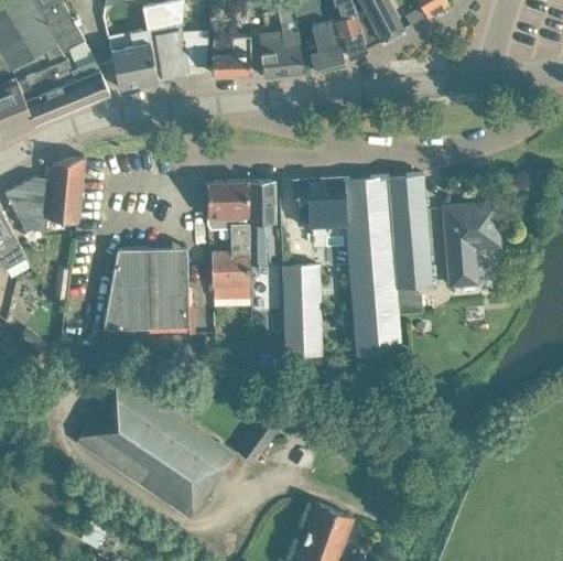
[(35,125),(75,108),(110,93),(97,60),(72,69),(67,60),(66,61),(64,56),(86,43),(60,0),(0,0),(0,77),(11,72),(18,82),(18,83),(35,125)]
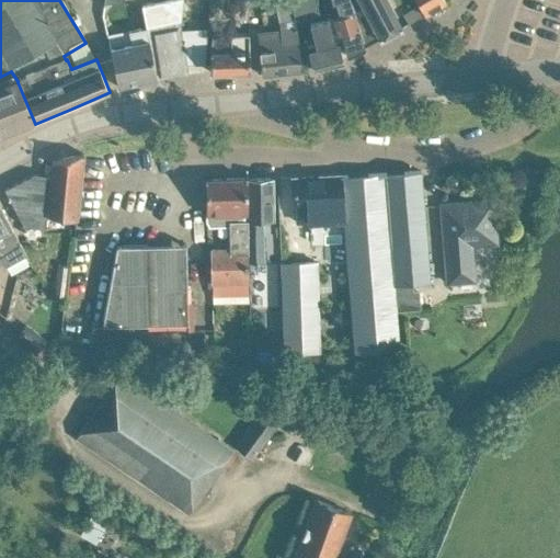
[(296,23),(290,0),(282,0),(283,8),(278,9),(282,38),(259,42),(263,78),(303,73),(299,53),(296,23)]
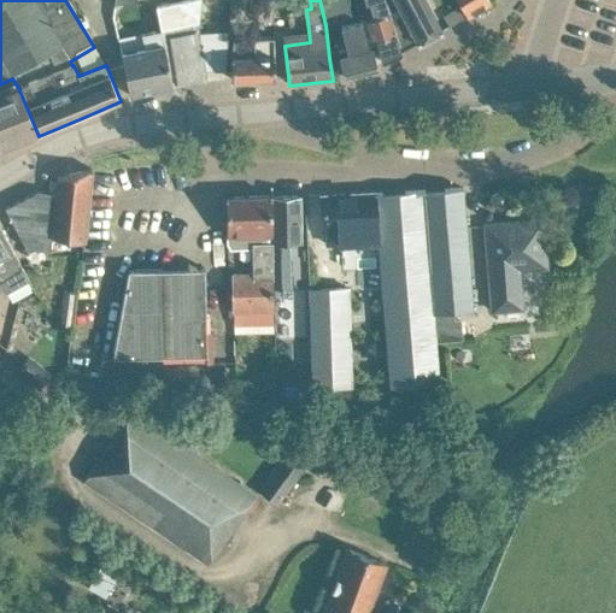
[(320,0),(326,25),(352,21),(347,0),(320,0)]
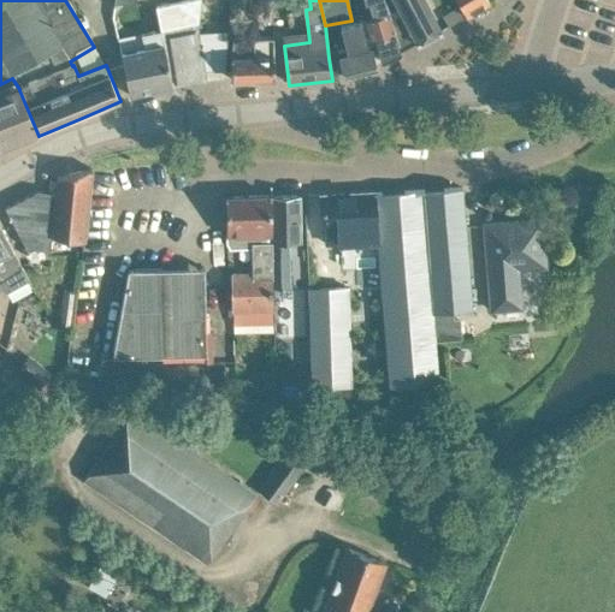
[(401,54),(391,19),(384,0),(364,0),(367,9),(370,7),(374,22),(366,24),(378,51),(383,65),(401,55),(401,54)]
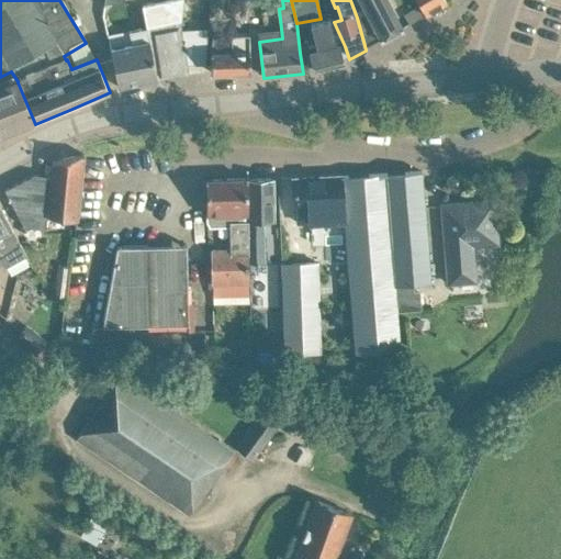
[(350,0),(357,18),(366,49),(403,32),(393,12),(386,0),(350,0)]
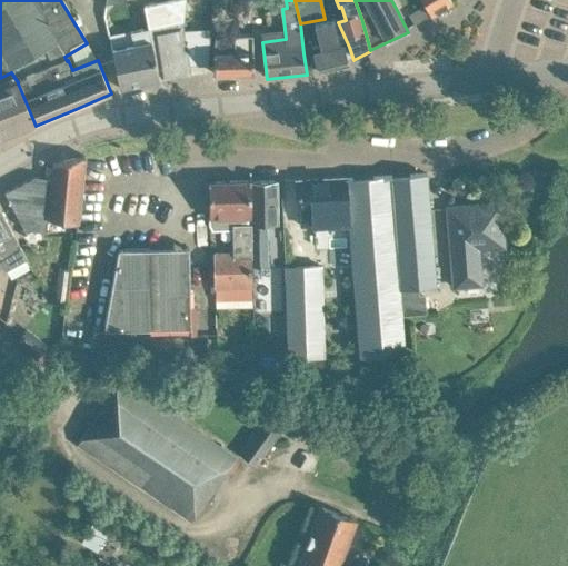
[(420,0),(432,18),(452,5),(449,0),(420,0)]
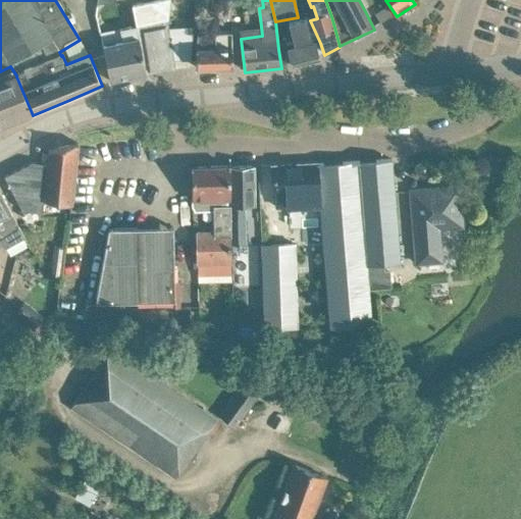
[(316,44),(320,43),(310,20),(290,24),(294,42),(287,44),(292,67),(320,61),(316,44)]
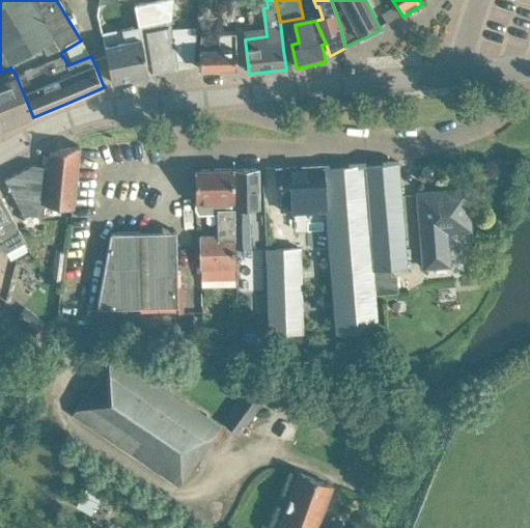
[(126,45),(105,49),(108,64),(112,84),(112,85),(149,77),(179,73),(177,63),(194,62),(193,30),(172,30),(171,22),(150,26),(139,29),(122,32),(126,45)]
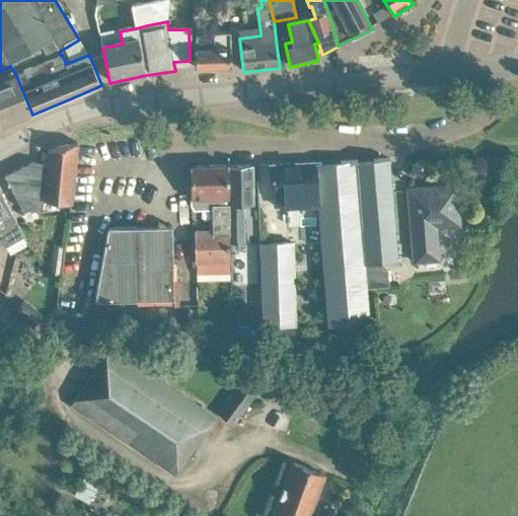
[(231,33),(213,33),(196,34),(196,50),(196,70),(232,69),(231,33)]
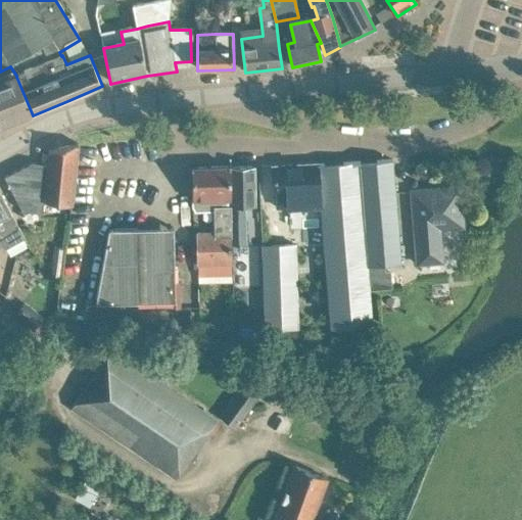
[(0,120),(3,128),(33,115),(16,77),(0,83),(0,120)]
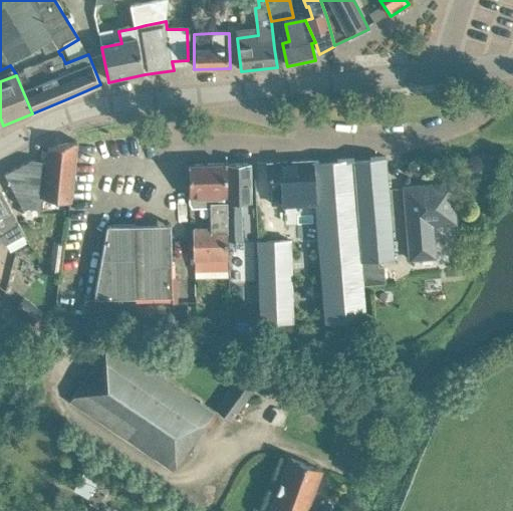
[(33,162),(5,176),(8,183),(7,184),(8,186),(10,186),(22,210),(43,212),(44,200),(51,201),(49,210),(70,212),(71,203),(77,144),(74,144),(48,152),(47,164),(33,162)]
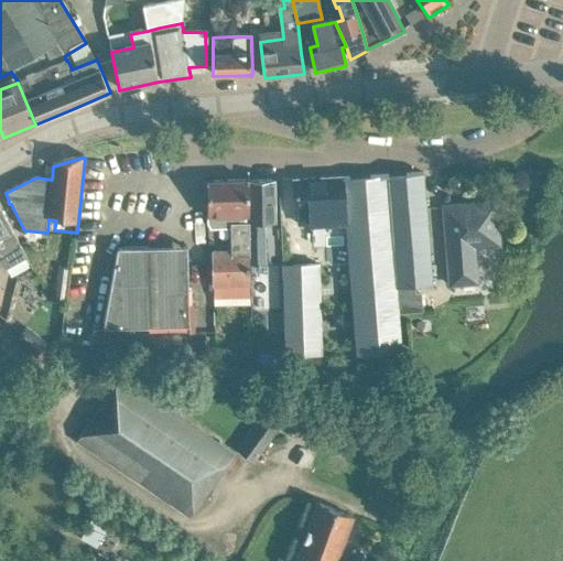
[(424,174),(389,177),(397,290),(415,289),(432,287),(428,230),(424,174)]
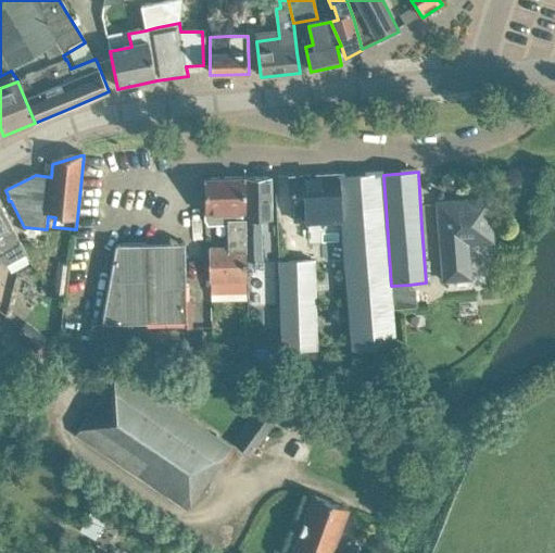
[(383,175),(340,178),(344,227),(348,268),(351,329),(352,352),(396,349),(394,326),(393,311),(391,286),(383,175)]
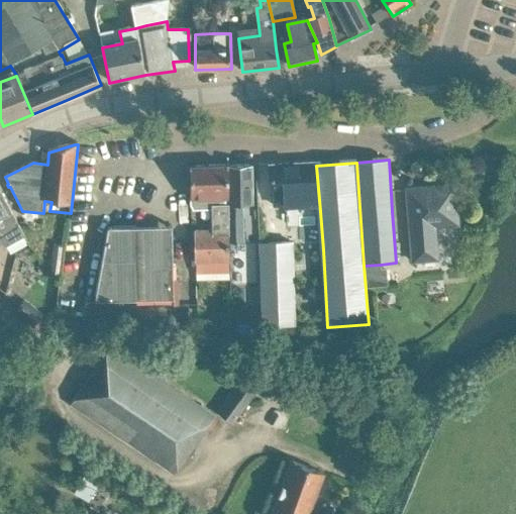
[(316,166),(270,169),(271,189),(272,194),(274,194),(275,200),(278,204),(285,203),(286,208),(313,206),(314,211),(320,211),(316,166)]
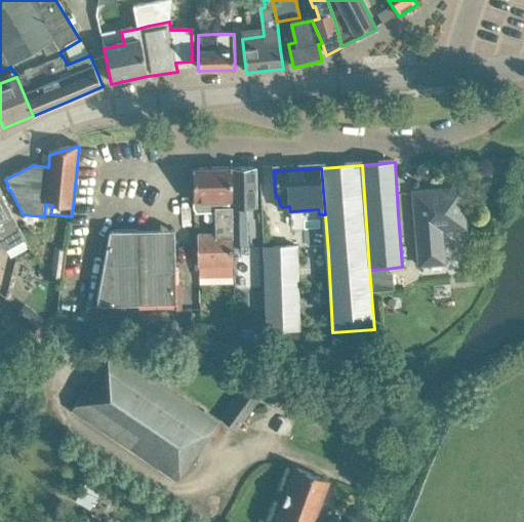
[(231,169),(192,170),(193,204),(194,209),(197,214),(215,213),(215,235),(202,236),(202,235),(199,235),(200,238),(200,264),(200,266),(234,266),(233,248),(231,169)]
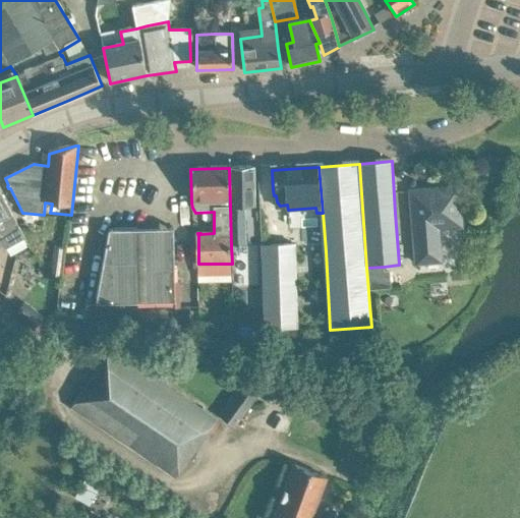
[(229,168),(231,246),(245,246),(244,206),(254,206),(253,168),(229,168)]
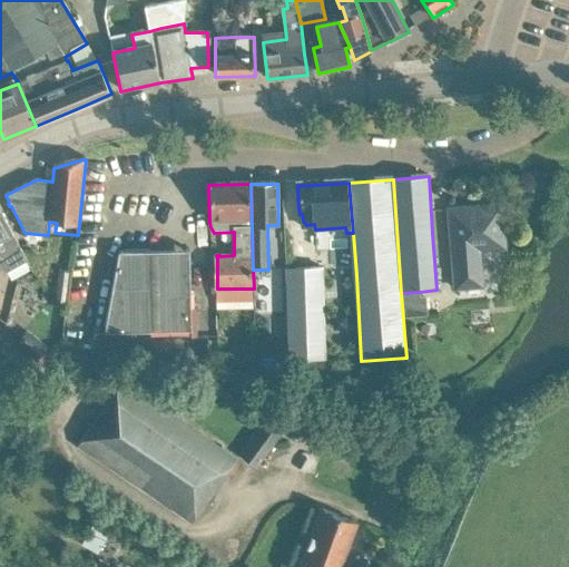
[(501,207),(449,211),(452,254),(453,254),(457,291),(482,289),(479,252),(506,250),(501,207)]
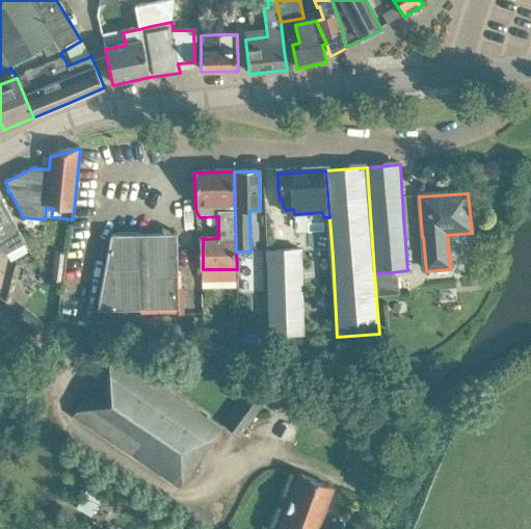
[(0,247),(7,255),(26,244),(18,228),(14,220),(4,204),(0,195),(0,247)]
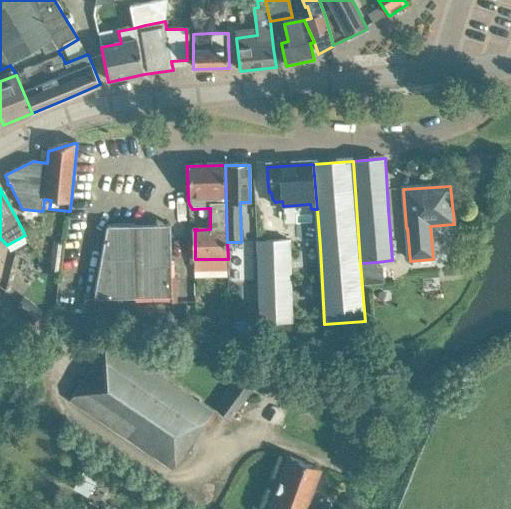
[(172,278),(171,245),(171,225),(108,227),(95,300),(117,299),(172,298),(173,304),(178,304),(177,278),(172,278)]
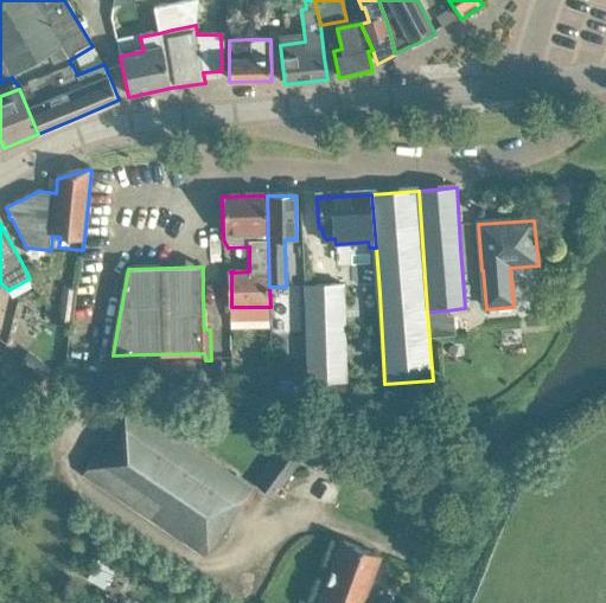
[(307,384),(346,384),(344,288),(305,289),(307,384)]
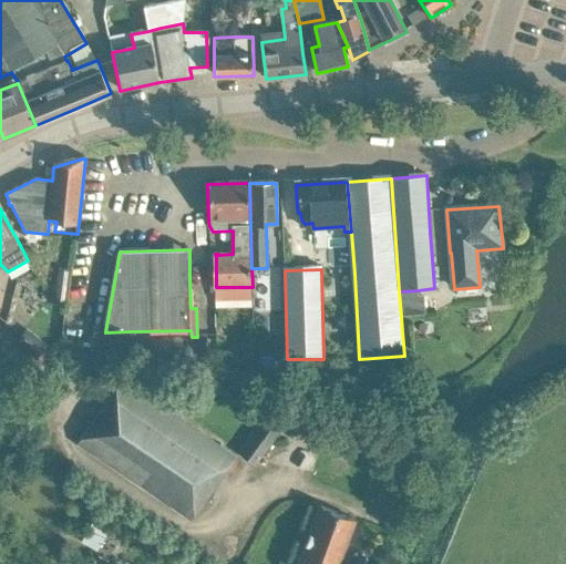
[(418,290),(399,291),(401,317),(426,316),(425,297),(419,297),(418,290)]
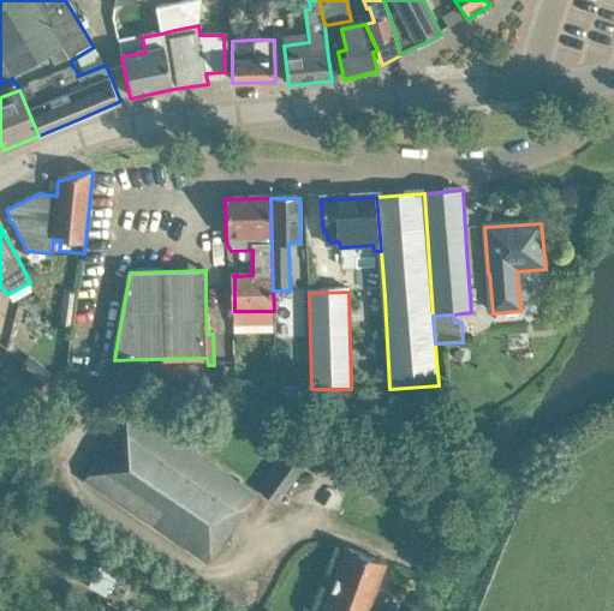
[(132,413),(85,483),(209,567),(256,497),(132,413)]
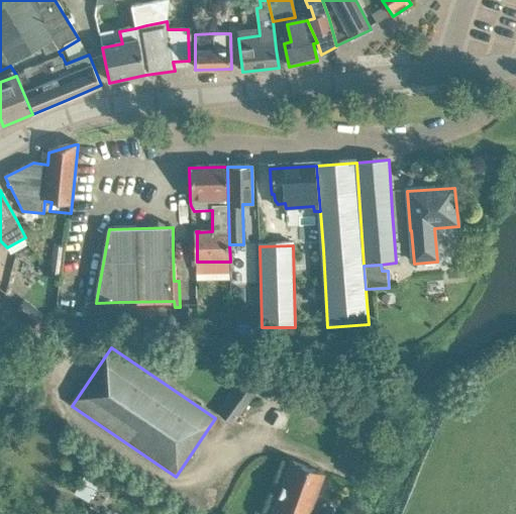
[(250,370),(230,398),(219,414),(234,425),(266,381),(250,370)]
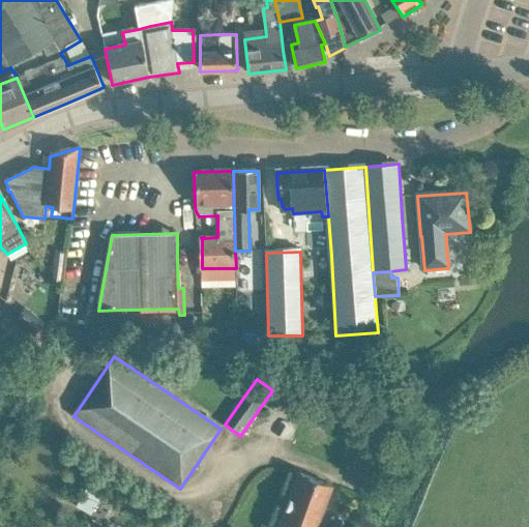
[(10,387),(17,396),(21,391),(15,383),(10,387)]
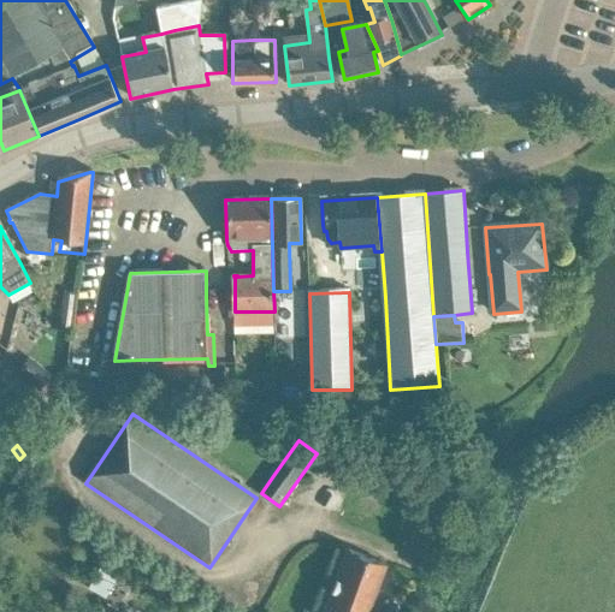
[(368,611),(386,566),(348,552),(324,611),(368,611)]
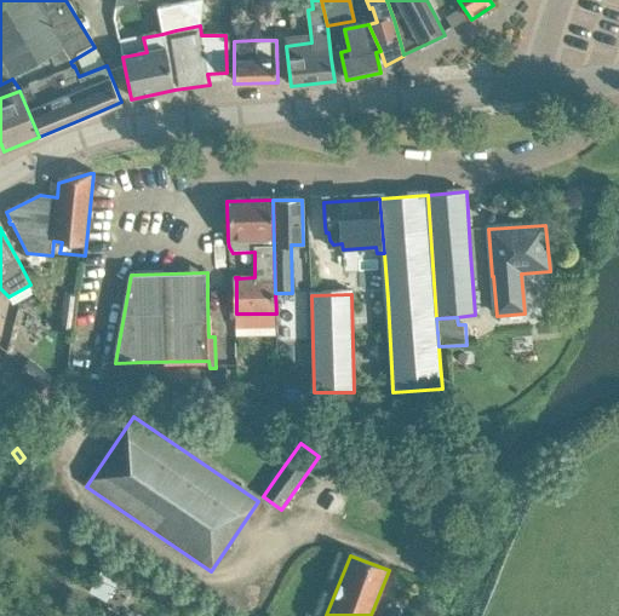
[(86,614),(90,615),(108,615),(119,589),(99,582),(86,614)]
